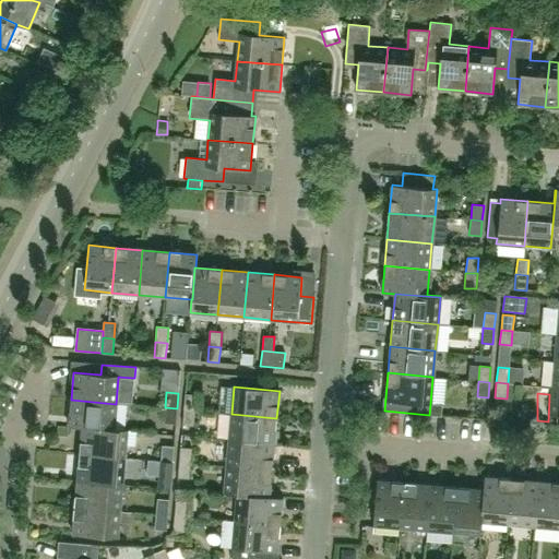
[(194,411),(197,395),(185,394),(183,409),(194,411)]
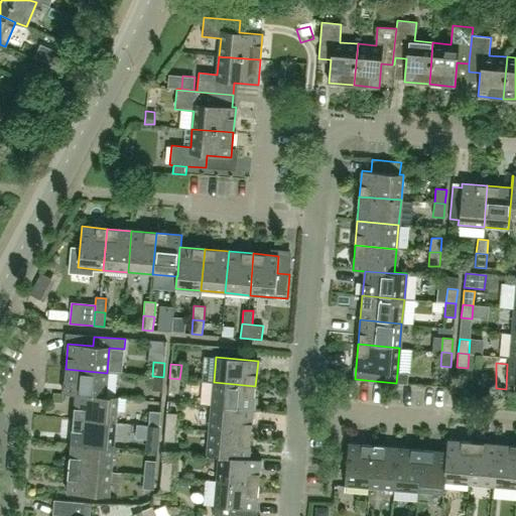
[(105,396),(107,373),(66,369),(63,394),(75,395),(75,394),(117,398),(117,397),(105,396)]
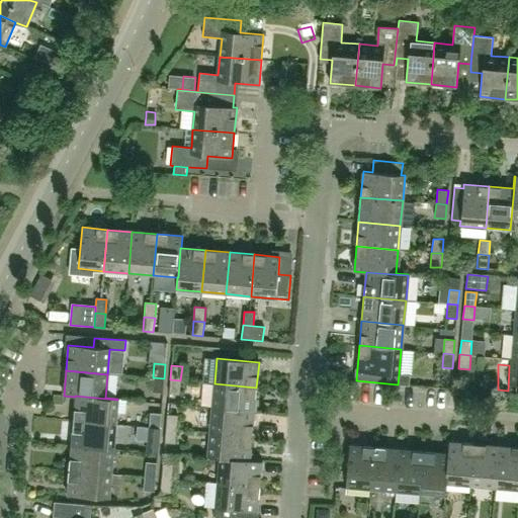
[(162,393),(164,378),(153,377),(152,392),(162,393)]
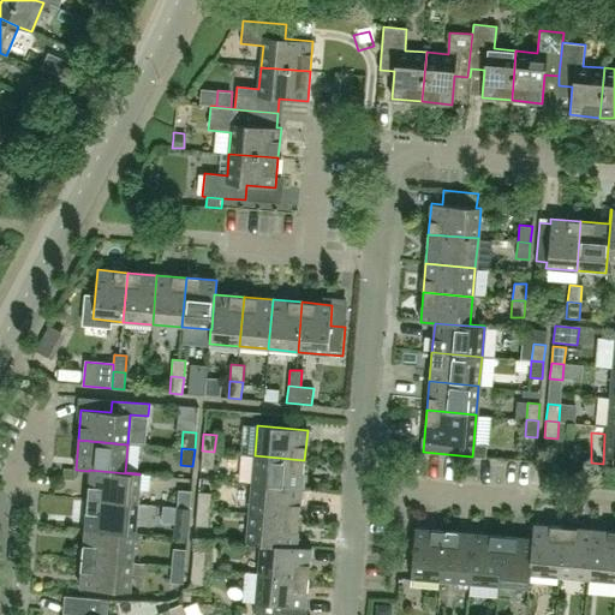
[(213,469),(214,452),(202,451),(201,467),(213,469)]
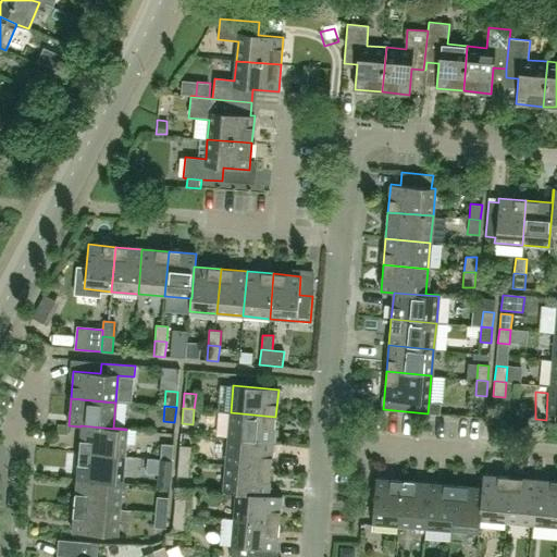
[(273,443),(275,417),(231,412),(229,438),(273,443)]
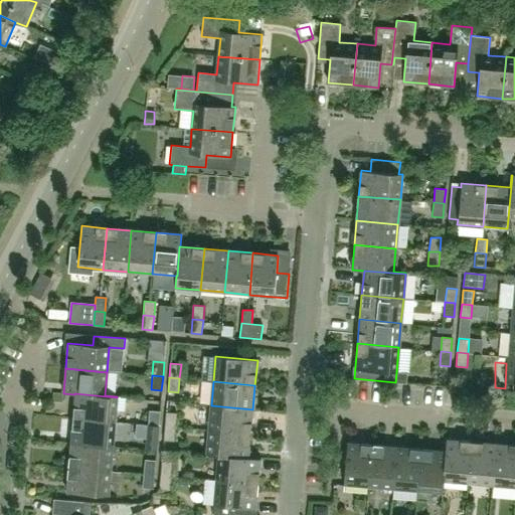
[(125,410),(126,398),(117,397),(74,393),(74,394),(72,418),(115,421),(116,409),(125,410)]
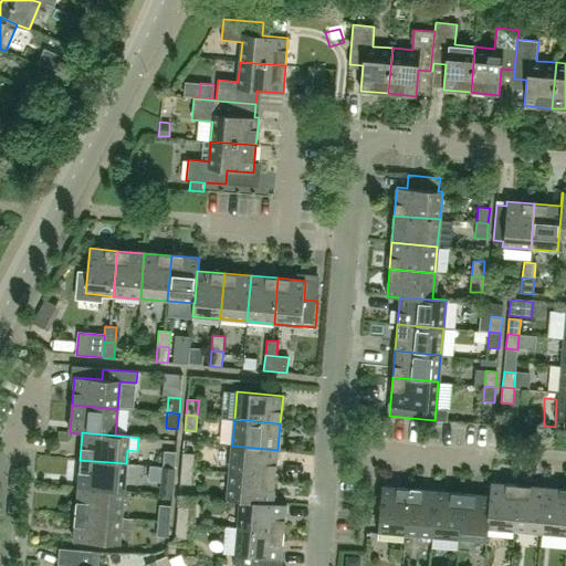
[(275,477),(278,450),(232,446),(230,473),(275,477)]
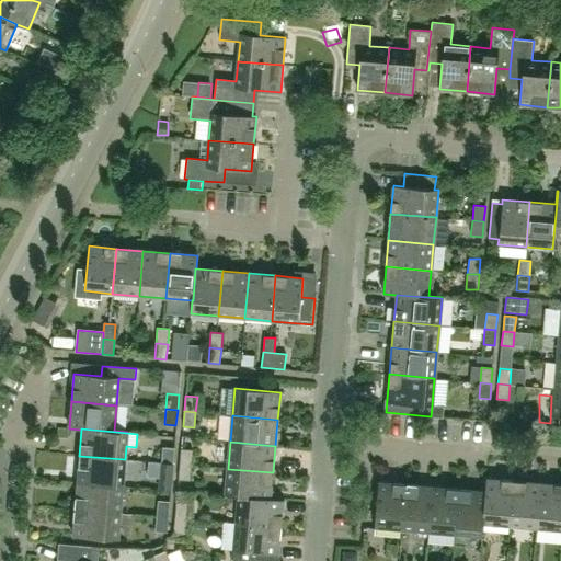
[(172,464),(174,448),(162,447),(161,464),(172,464)]
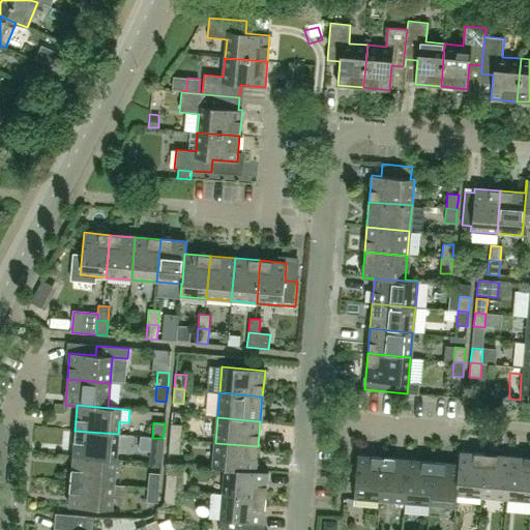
[(180,440),(181,425),(171,424),(170,439),(180,440)]
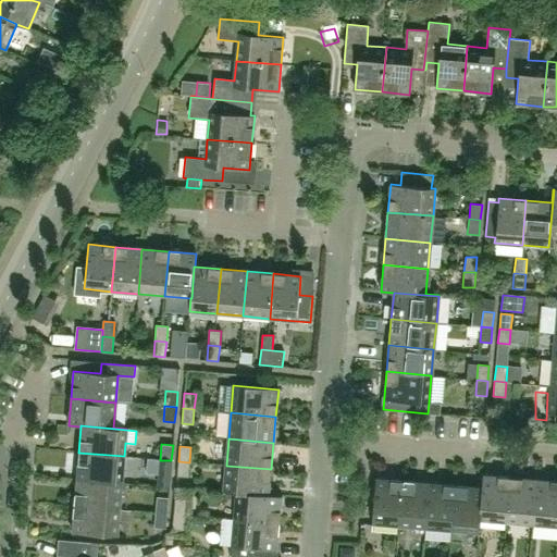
[(121,483),(124,456),(78,453),(76,479),(121,483)]
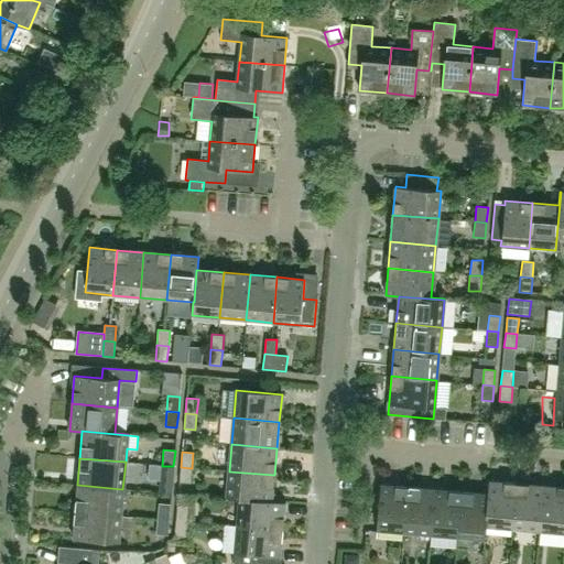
[(172,481),(173,466),(162,466),(160,480),(172,481)]
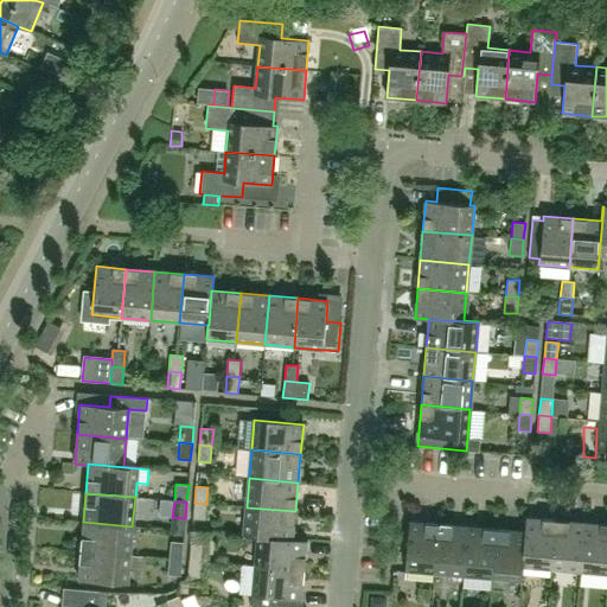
[(205,521),(206,504),(195,503),(192,519),(205,521)]
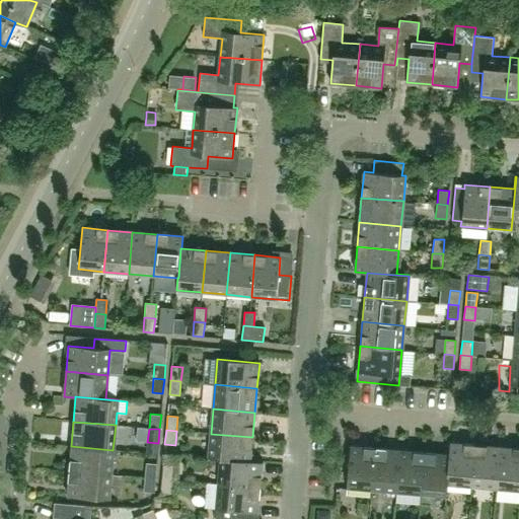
[(250,461),(252,437),(211,434),(208,458),(220,460),(221,459),(263,463),(263,462),(250,461)]
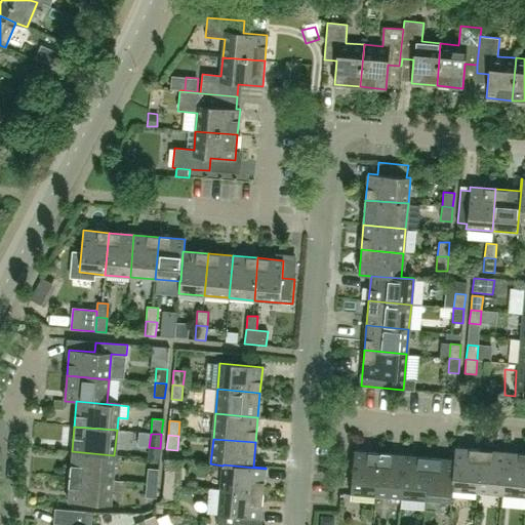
[(477,492),(481,449),(455,447),(454,459),(451,502),(452,502),(453,490),(477,492)]
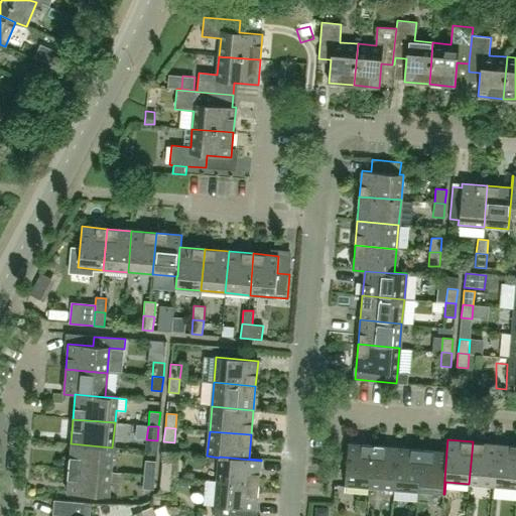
[(493,486),(497,444),(473,441),(469,484),(493,486)]
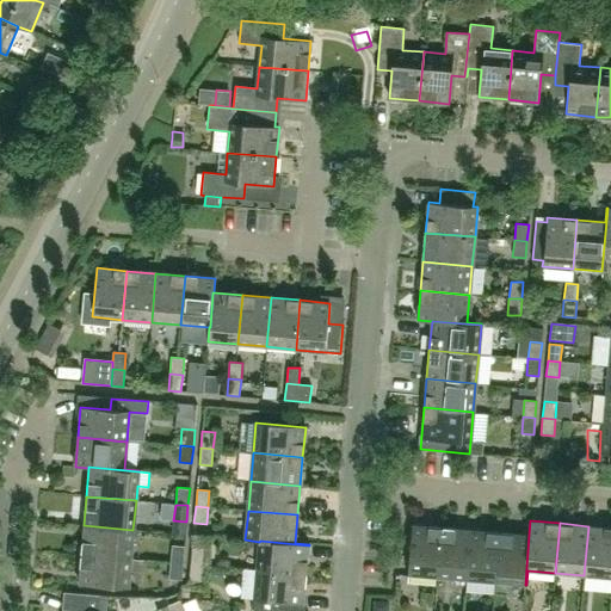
[(130,559),(133,530),(84,525),(81,554),(130,559)]
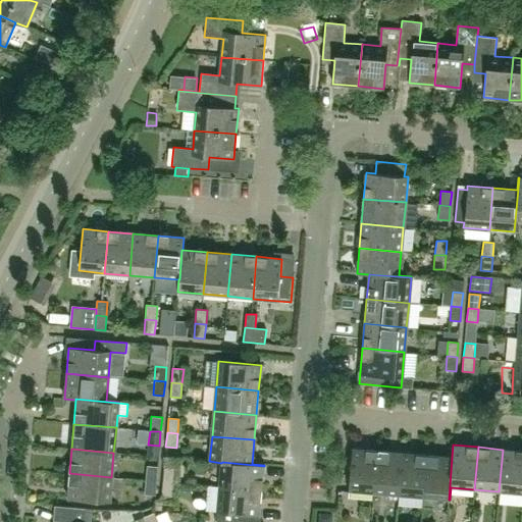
[(374,492),(377,451),(352,449),(349,490),(374,492)]
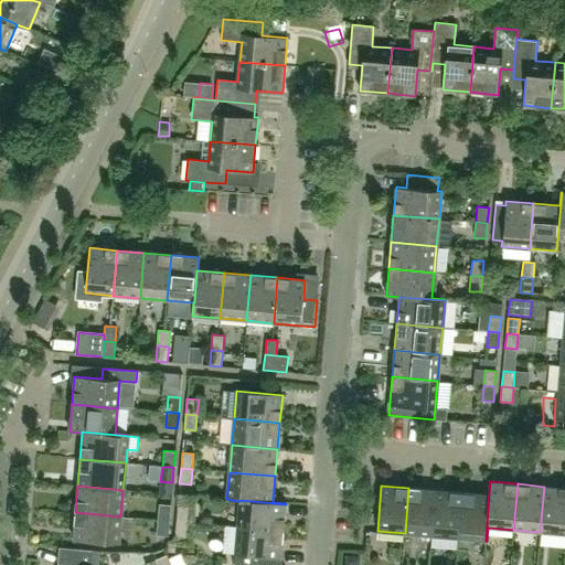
[(564,534),(564,488),(544,487),(540,532),(564,534)]
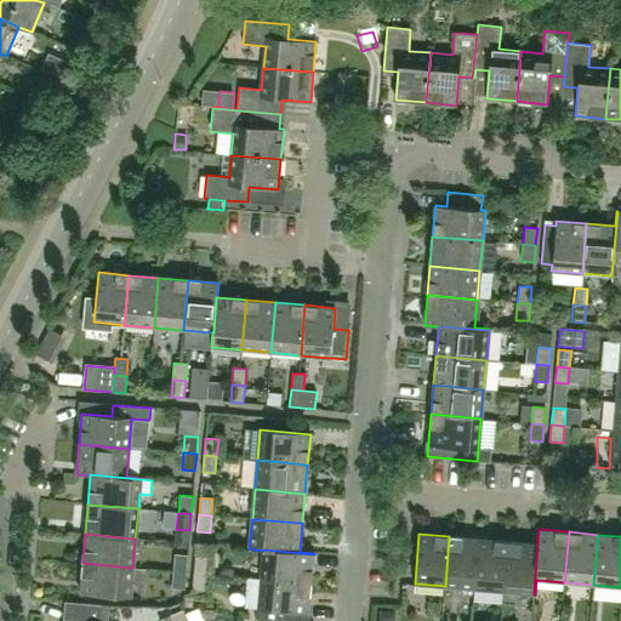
[(474,588),(479,539),(449,536),(445,586),(474,588)]
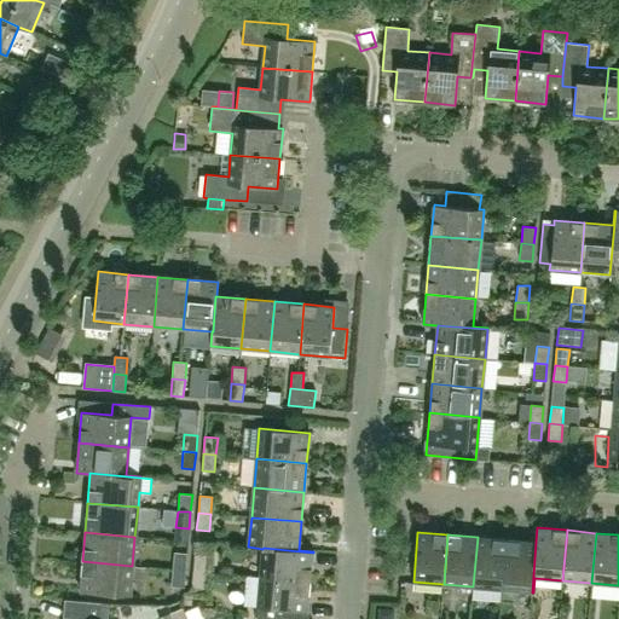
[(502,589),(507,539),(478,537),(473,586),(502,589)]
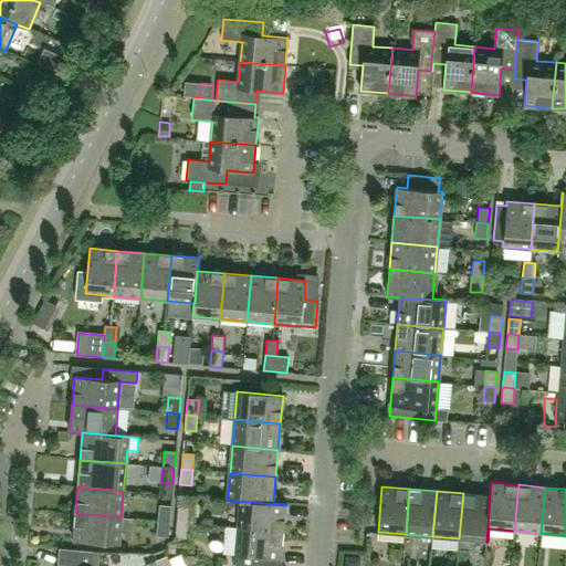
[(486,542),(490,495),(463,493),(459,538),(486,542)]
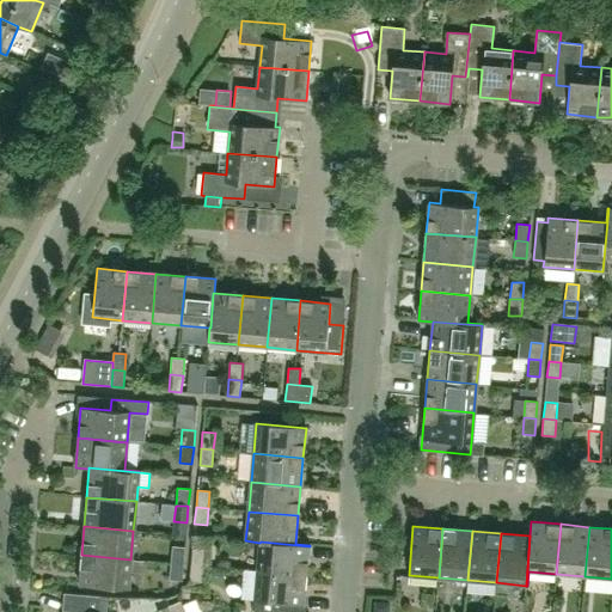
[(307,575),(310,546),(261,542),(259,543),(257,570),(307,575)]
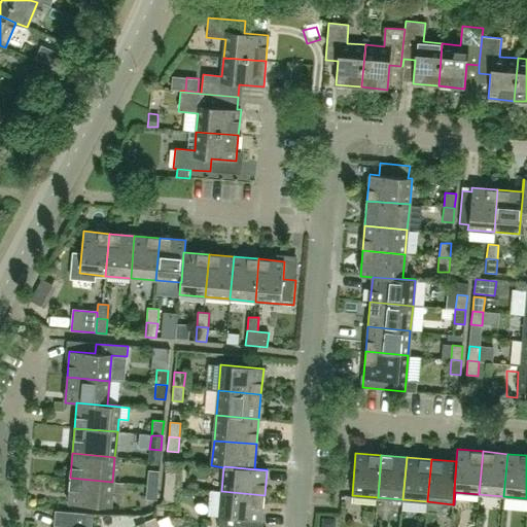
[(157,486),(160,471),(147,470),(146,485),(157,486)]
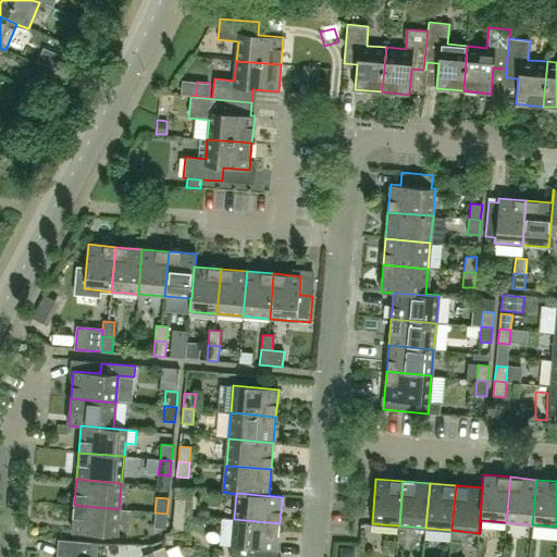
[(185,515),(186,499),(175,498),(173,514),(185,515)]
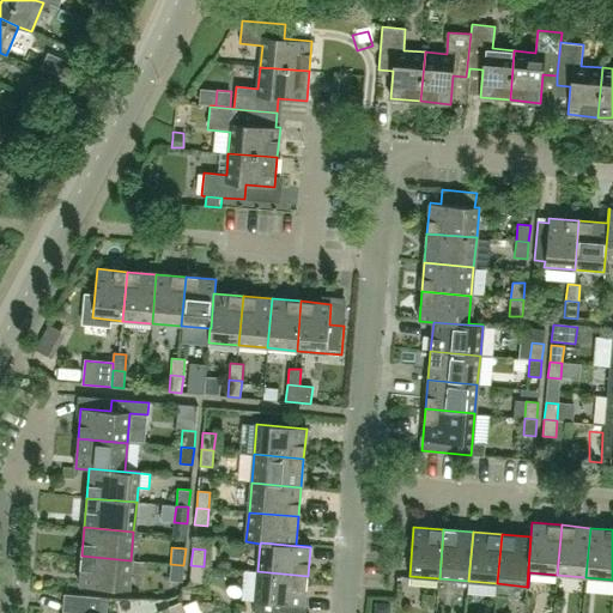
[(128,590),(131,560),(82,556),(79,586),(128,590)]
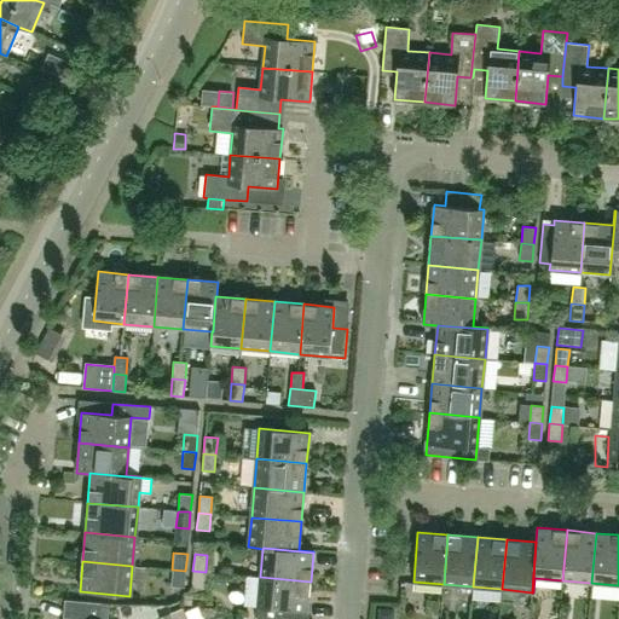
[(184,586),(185,571),(172,570),(171,585),(184,586)]
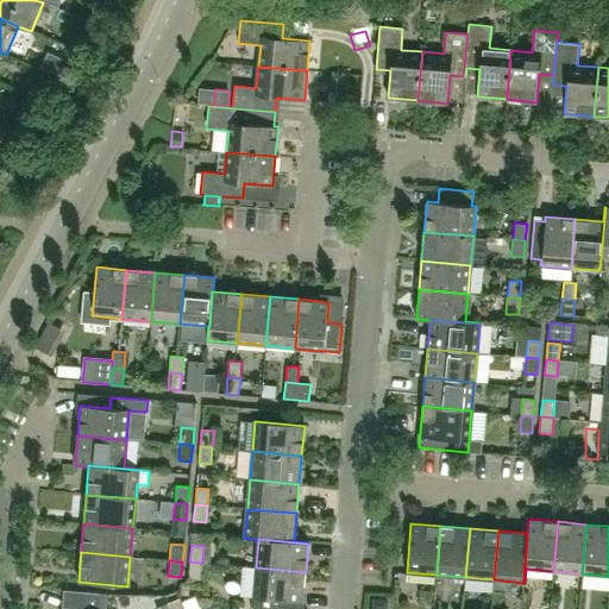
[(200,579),(202,563),(189,562),(188,578),(200,579)]
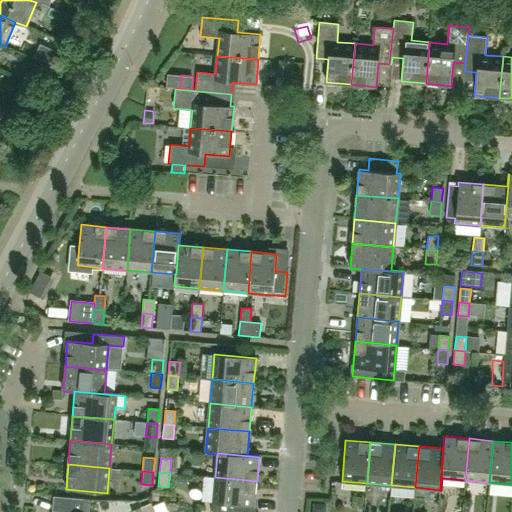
[(254,506),(257,481),(215,477),(213,502),(211,502),(210,511),(224,511),(246,511),(247,506),(254,506)]
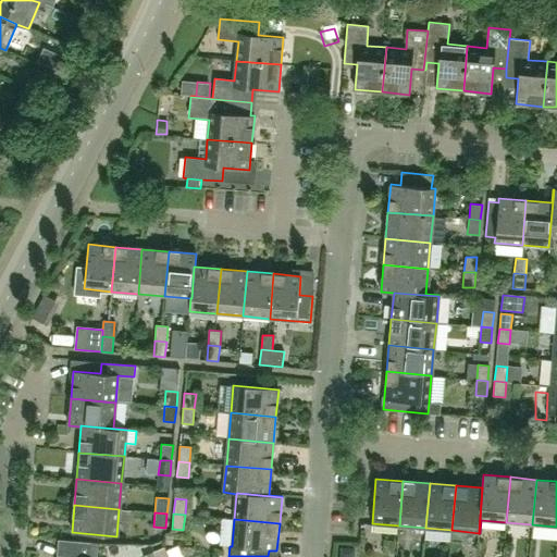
[(70,556),(88,556),(90,543),(58,540),(57,556),(70,556)]
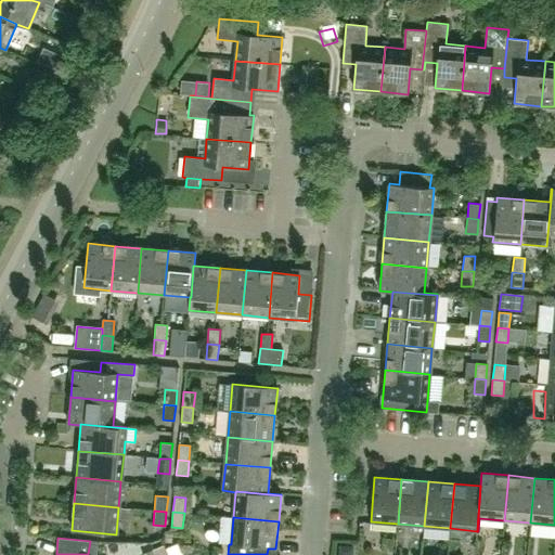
[(340,544),(338,554),(351,554),(353,545),(340,544)]
